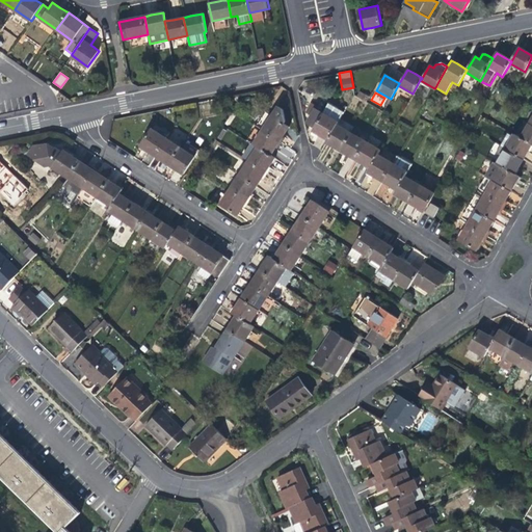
[(278,106),(272,114),(284,123),(286,120),(283,109),(278,106)]
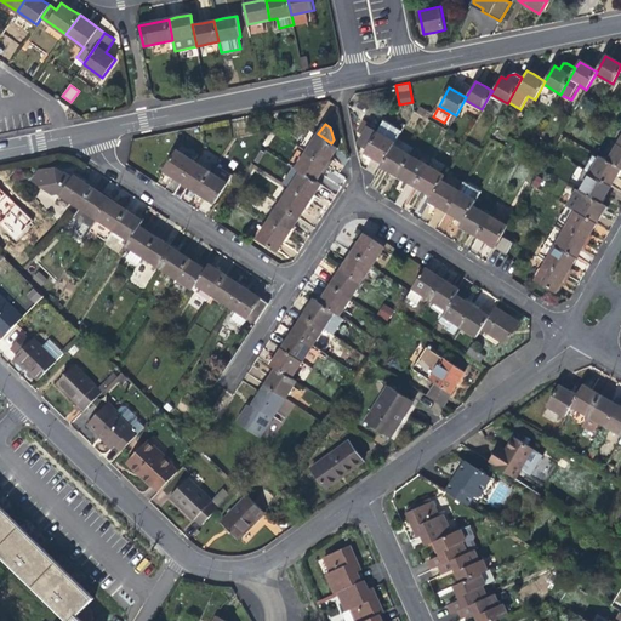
[(374,159),(382,164),(393,144),(399,134),(382,124),(376,132),(368,127),(357,146),(365,151),(364,153),(374,159)]
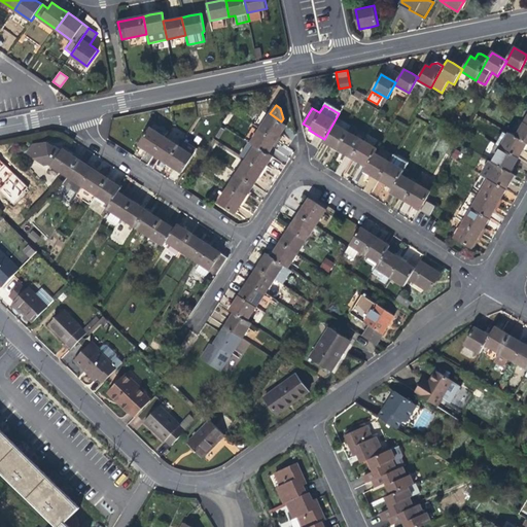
[(264,110),(259,116),(254,124),(260,128),(277,139),(281,133),(286,125),(281,121),(270,113),(264,110)]
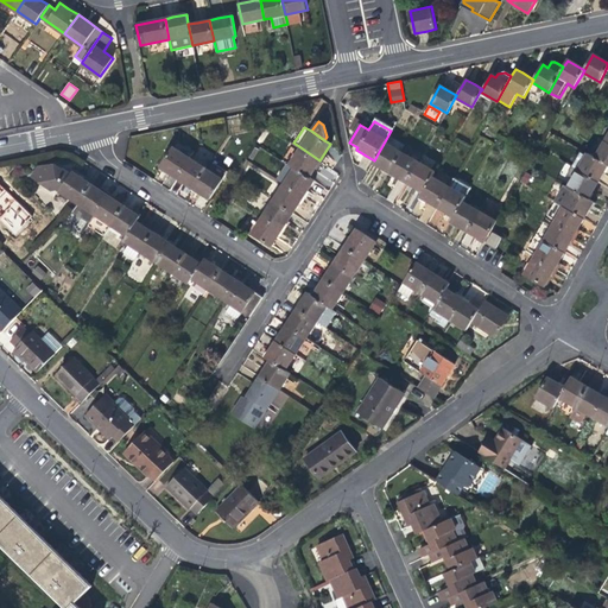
[(170,172),(177,177),(190,158),(194,151),(177,140),(160,166),(170,172)]
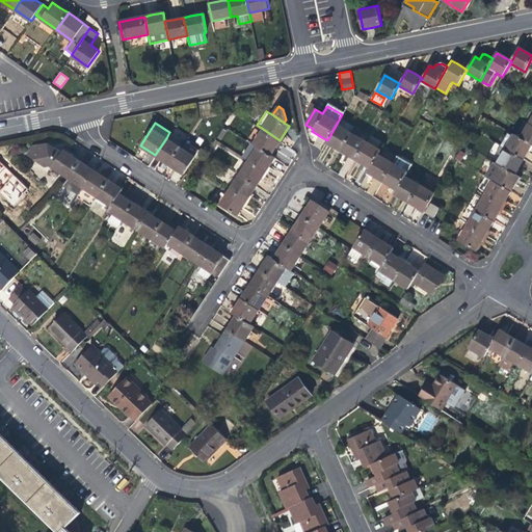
[(531,124),(530,123),(521,138),(531,144),(531,143),(531,124)]
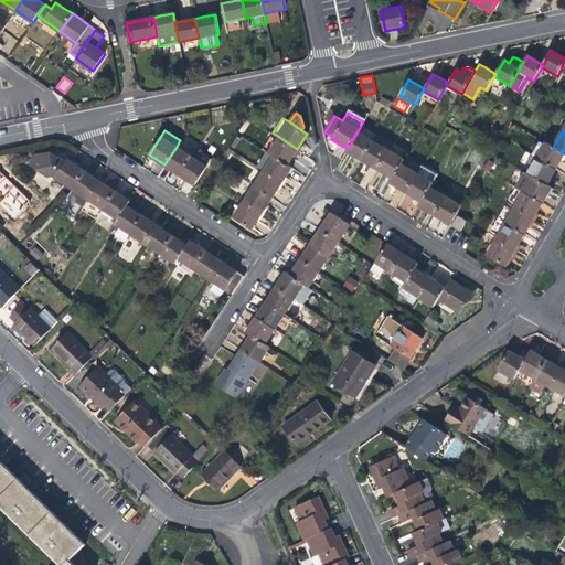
[(373,141),(358,131),(348,149),(347,151),(356,157),(362,160),(373,141)]
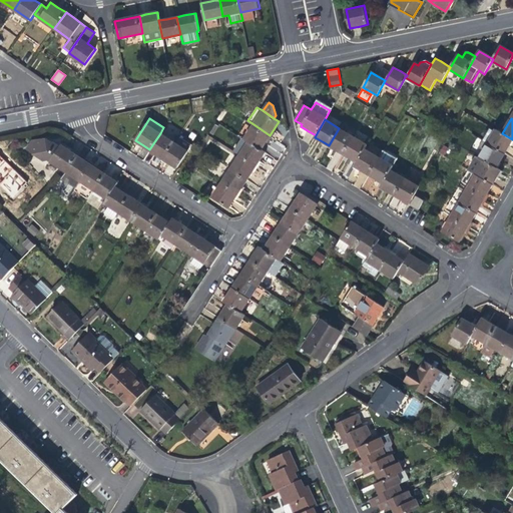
[(242,138),(248,142),(261,149),(264,145),(270,135),(253,124),(251,126),(245,123),(238,135),(242,138)]
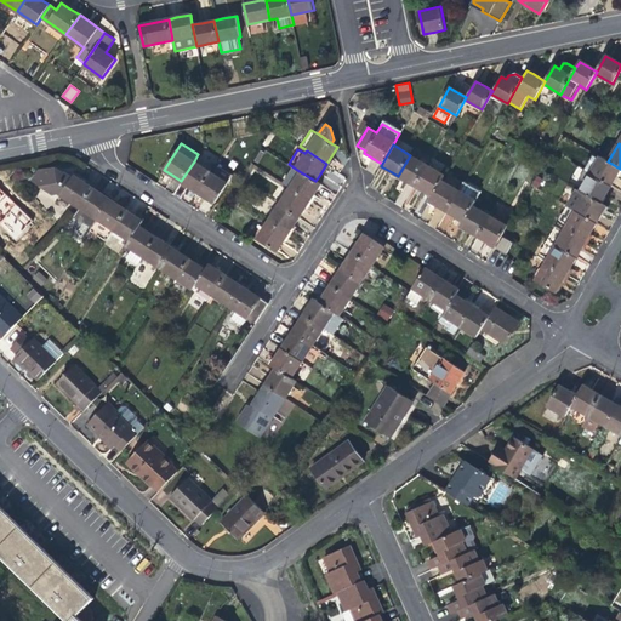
[(614,180),(620,169),(608,161),(599,155),(592,152),(582,169),(588,174),(610,186),(614,180)]
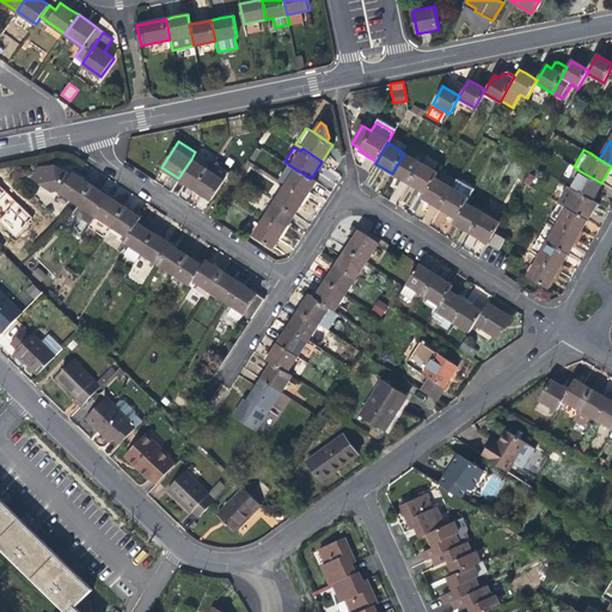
[(421,163),(404,153),(392,173),(398,177),(409,183),(421,163)]
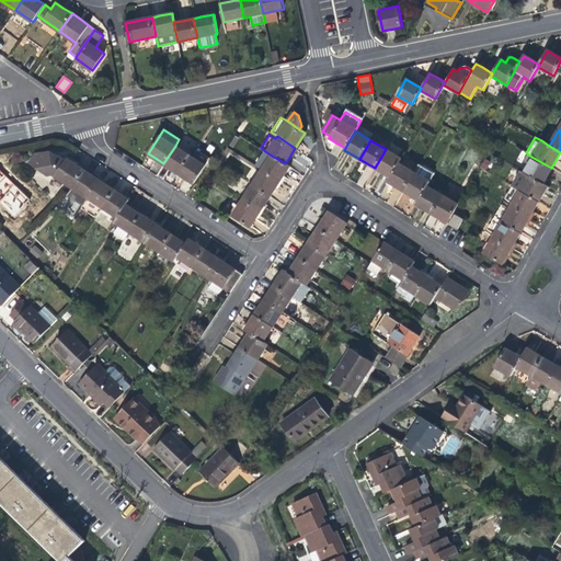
[(171,169),(179,173),(191,155),(175,146),(163,163),(171,169)]
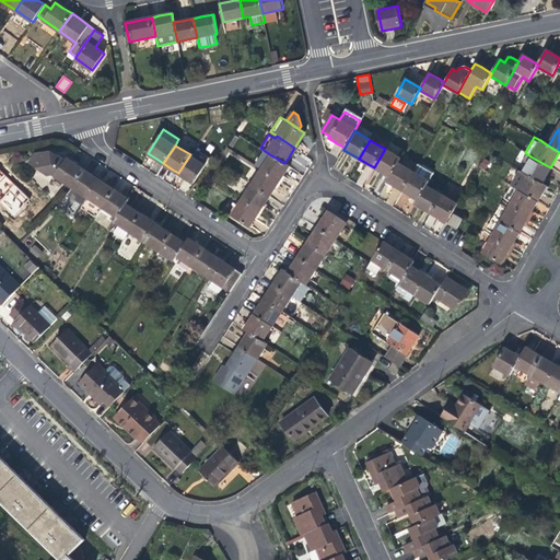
[(400,158),(385,149),(374,167),(380,171),(389,176),(397,162),(400,158)]
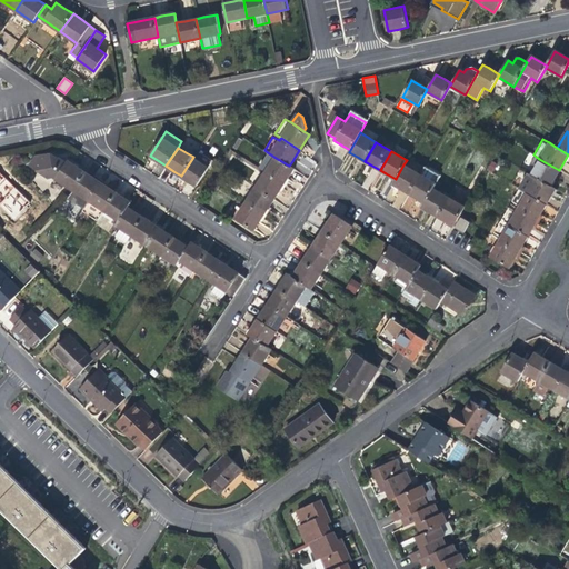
[(197,160),(193,157),(181,176),(190,181),(197,186),(213,161),(201,152),(197,160)]
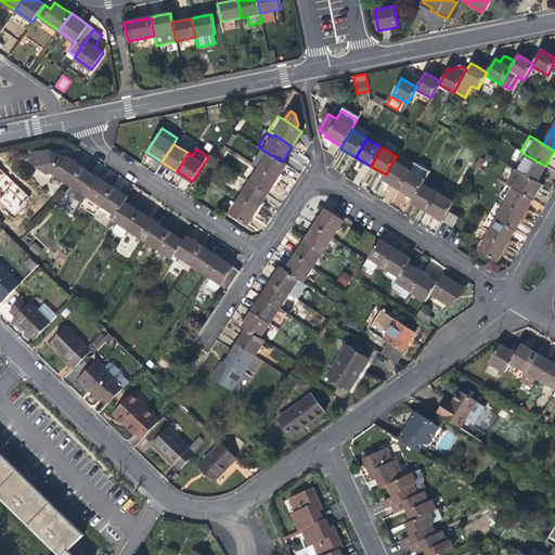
[(51,172),(73,186),(84,169),(74,162),(75,159),(68,155),(66,154),(56,154),(49,150),(34,152),(28,162),(47,173),(51,172)]
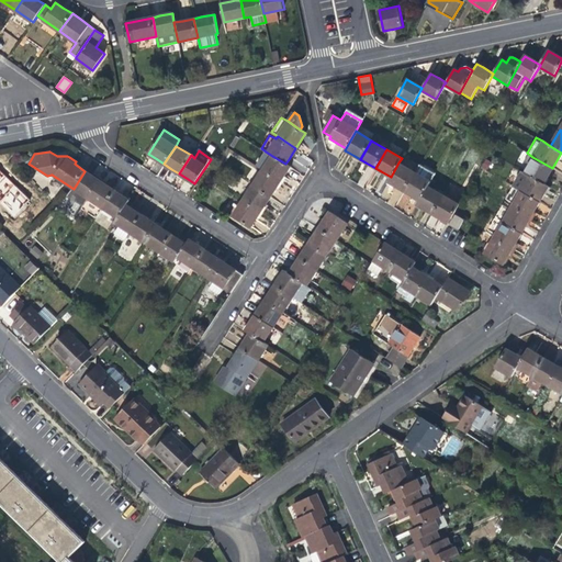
[(290,167),(285,164),(272,156),(266,152),(256,167),(262,171),(280,182),(284,177),(290,167)]
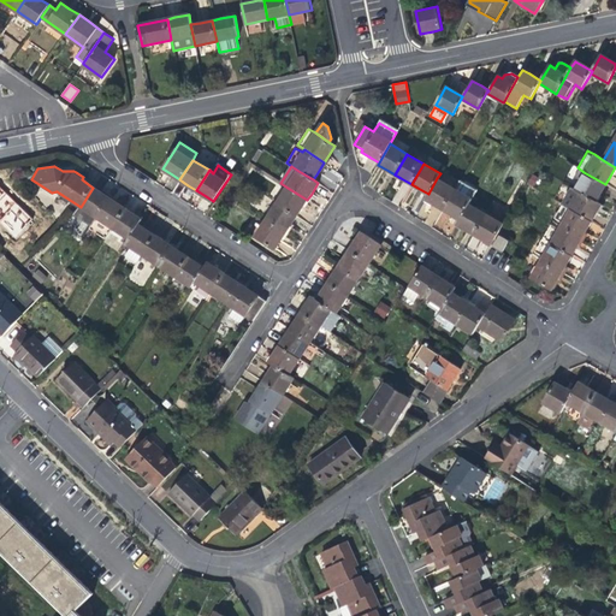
[(600,193),(605,184),(584,172),(578,167),(572,176),(579,181),(574,188),(581,193),(596,201),(598,202),(602,196),(599,195),(600,193)]
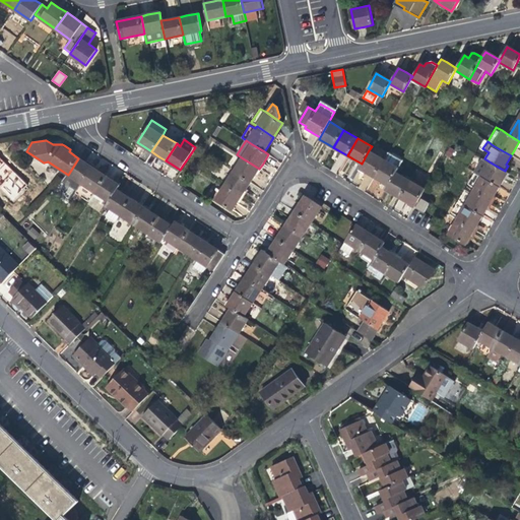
[(368,174),(373,177),(383,158),(386,152),(374,145),(371,151),(369,150),(362,164),(359,168),(368,174)]
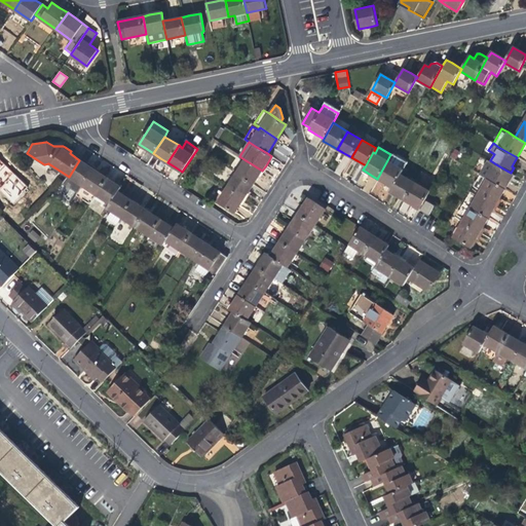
[(387,161),(387,160),(377,179),(384,183),(392,188),(400,174),(403,170),(407,163),(391,154),(387,161)]
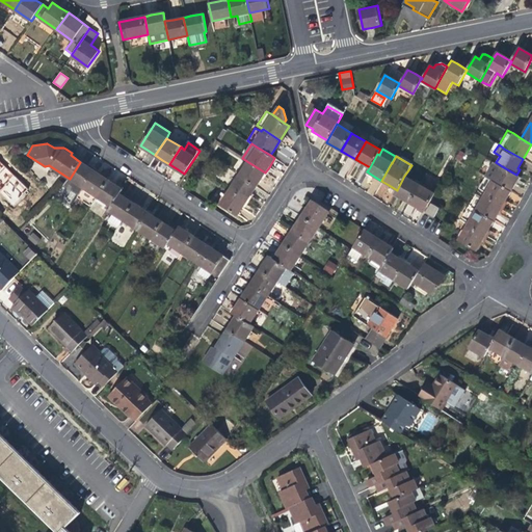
[(519,176),(516,175),(514,174),(502,166),(496,162),(494,161),(491,164),(484,176),(493,181),(510,191),(515,182),(519,176)]
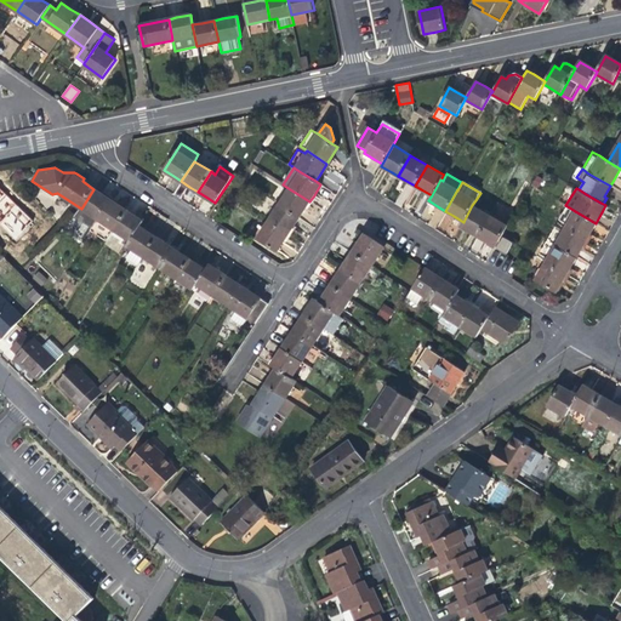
[(92,228),(98,220),(110,200),(102,194),(93,189),(81,209),(79,212),(74,216),(92,228)]
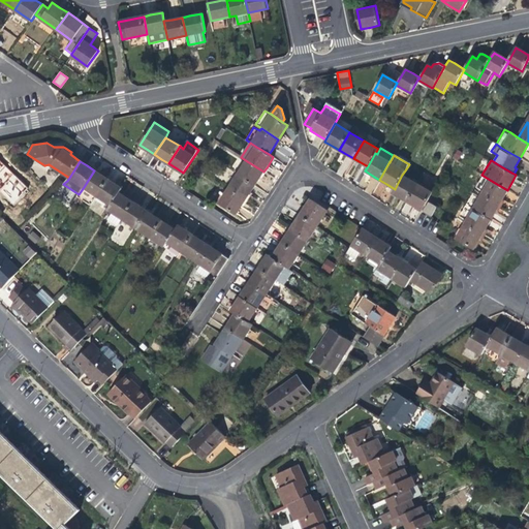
[(258,181),(263,172),(247,161),(238,175),(255,186),(258,181)]
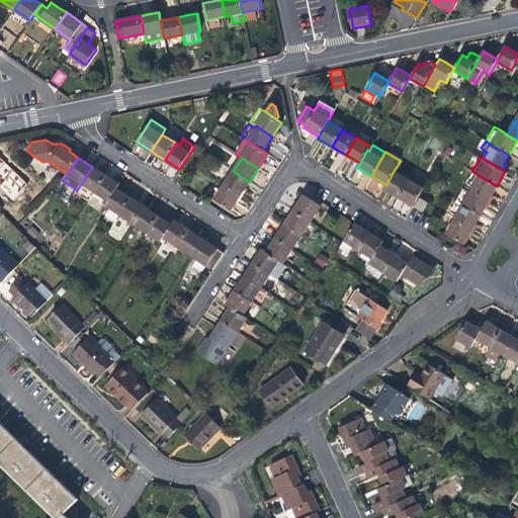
[(82,183),(95,192),(106,175),(98,170),(92,167),(82,183)]
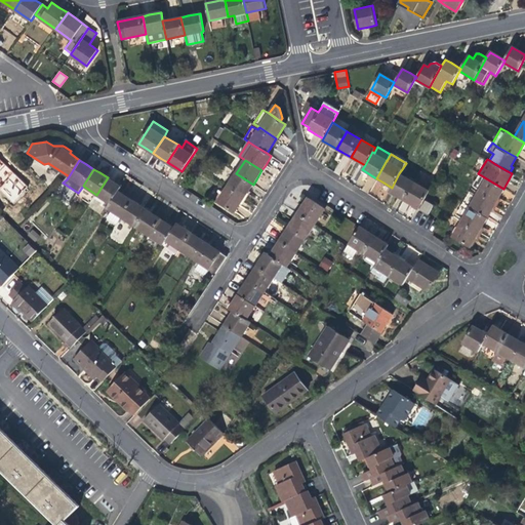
[(247,192),(253,185),(236,173),(227,188),(244,198),(247,192)]
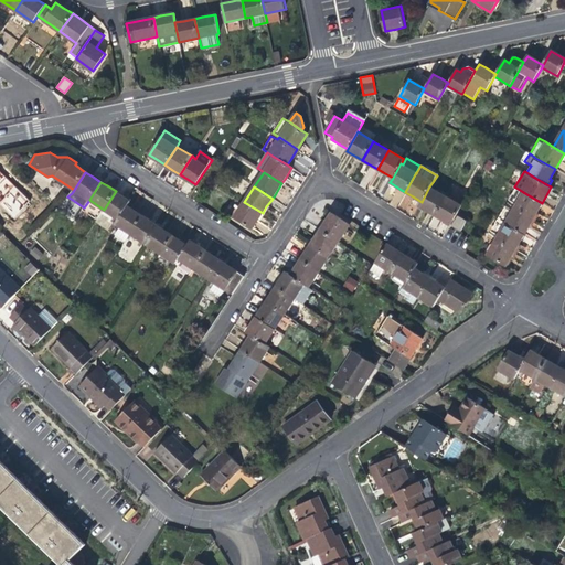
[(427,211),(435,215),(446,196),(429,187),(422,202),(419,205),(427,211)]
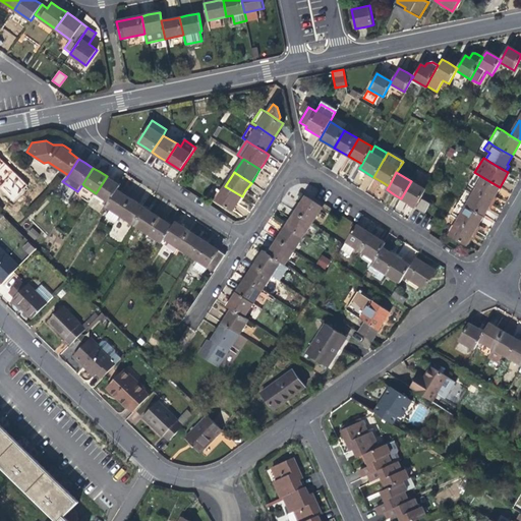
[(497,191),(500,187),(482,177),(474,172),(468,183),(476,187),(474,191),(490,201),(494,203),(497,197),(494,196),(497,191)]
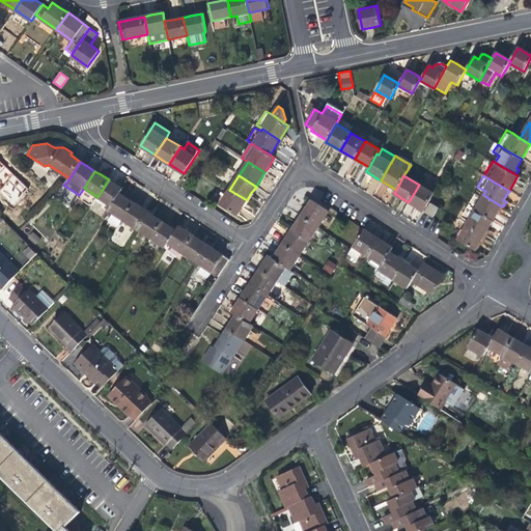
[(98,197),(111,205),(119,193),(122,189),(116,185),(109,179),(98,197)]
